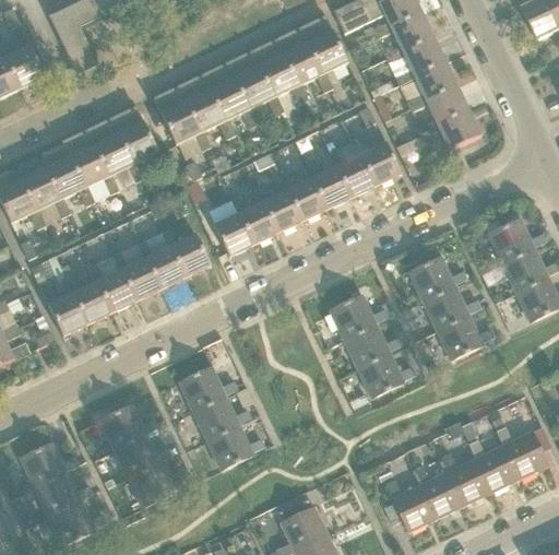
[(387,21),(390,27),(423,12),(416,0),(365,0),(336,13),(345,32),(383,13),(387,21)]
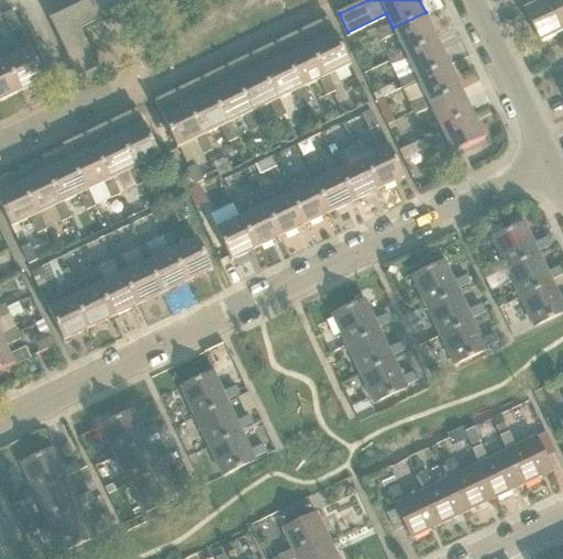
[(525,7),(540,39),(562,28),(562,20),(553,0),(538,0),(525,7)]
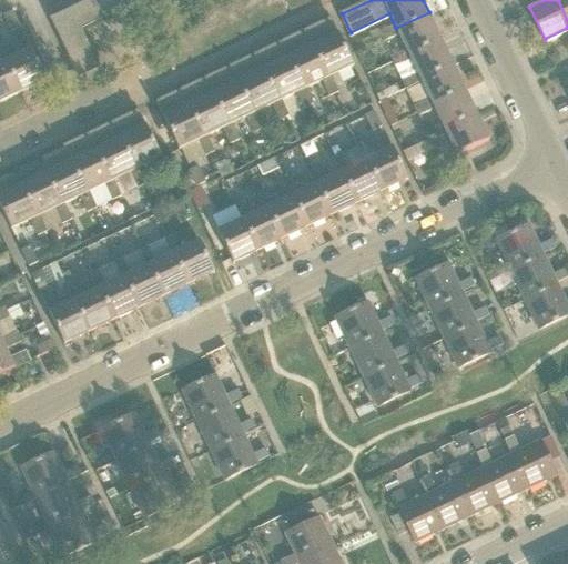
[(558,0),(567,20),(567,0),(558,0)]
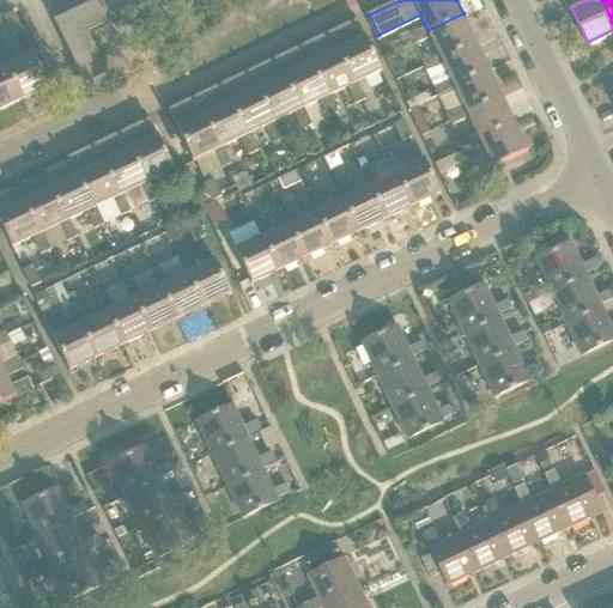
[(12,30),(23,25),(14,7),(4,12),(12,30)]
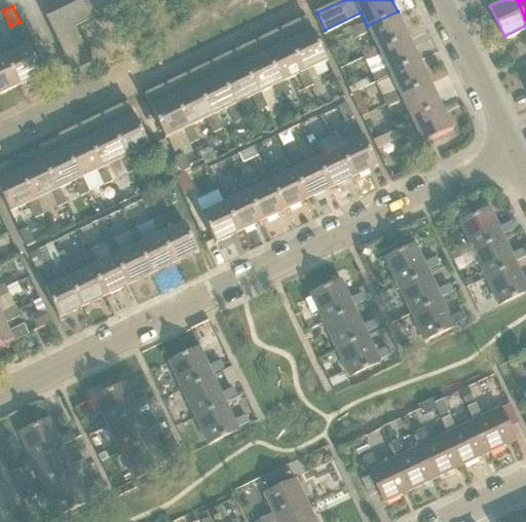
[(408,34),(398,11),(367,26),(364,20),(349,26),(354,35),(368,29),(375,43),(377,48),(408,34)]
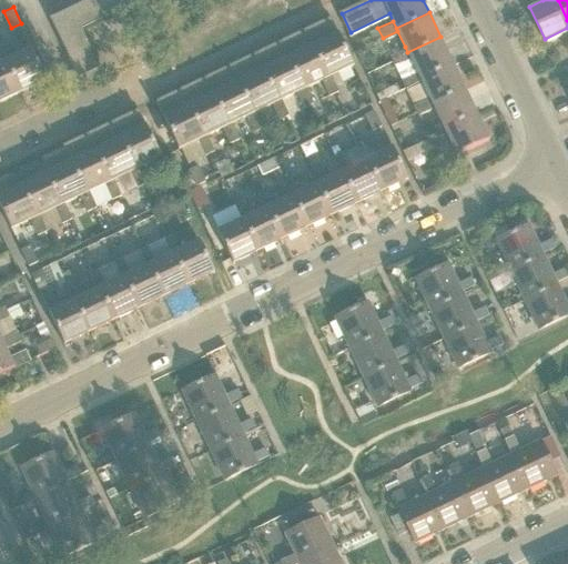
[(322,78),(328,93),(338,88),(331,73),(354,62),(338,30),(313,42),(328,74),(322,78)]
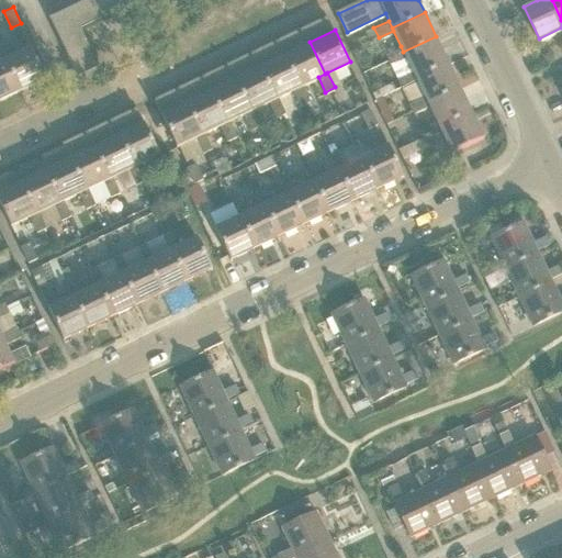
[(413,71),(415,77),(448,62),(436,36),(403,52),(401,46),(386,53),(391,63),(405,56),(413,71)]
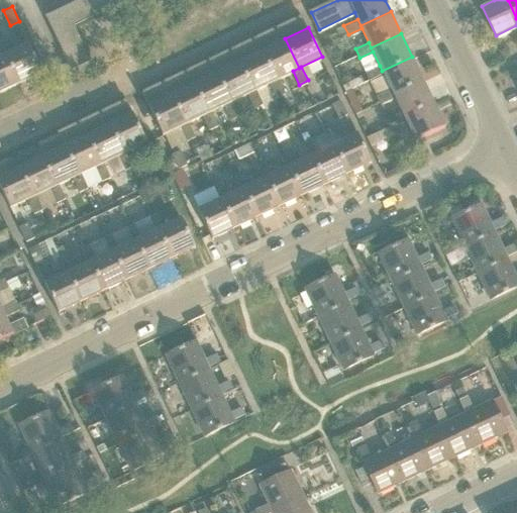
[(0,90),(19,82),(5,50),(8,47),(2,34),(0,35),(0,48),(2,53),(0,53),(0,90)]
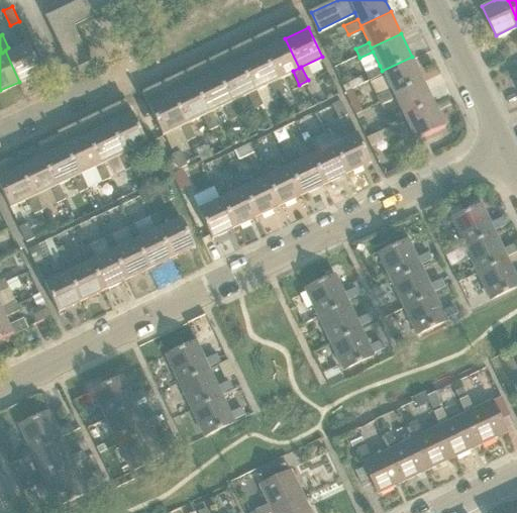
[(293,71),(299,68),(285,38),(263,49),(277,79),(270,82),(277,95),(285,91),(279,78),(293,71)]
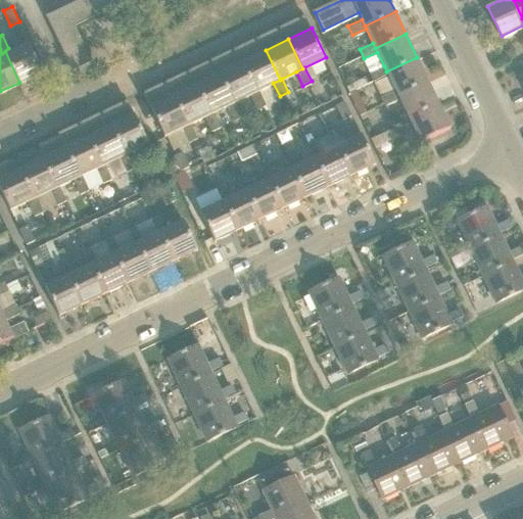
[(19,83),(43,72),(28,40),(8,48),(5,51),(19,83)]
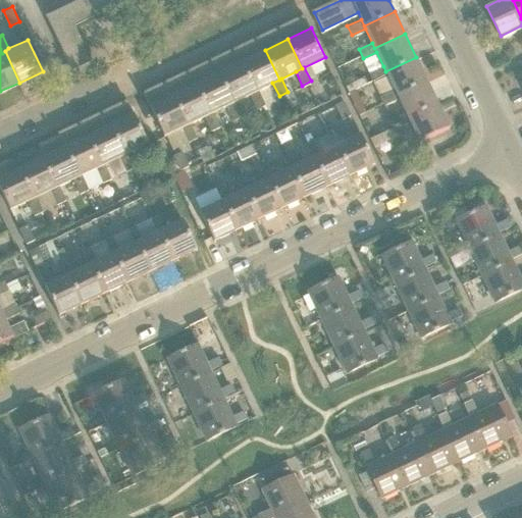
[(272,83),(279,80),(265,50),(242,60),(256,90),(250,93),(257,107),(265,103),(258,90),(272,83)]
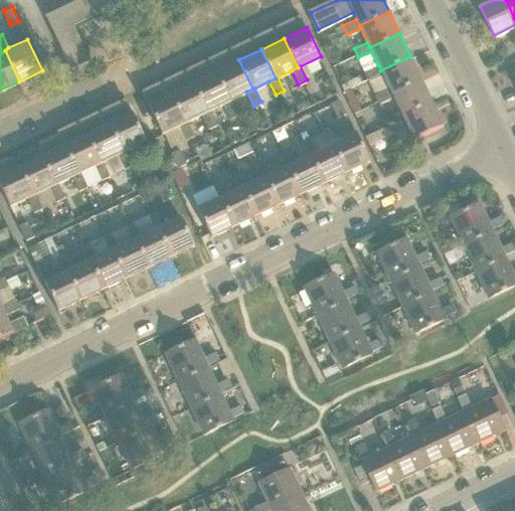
[(382,73),(388,88),(391,93),(421,78),(410,56),(380,70),(378,65),(364,71),(368,79),(382,73)]
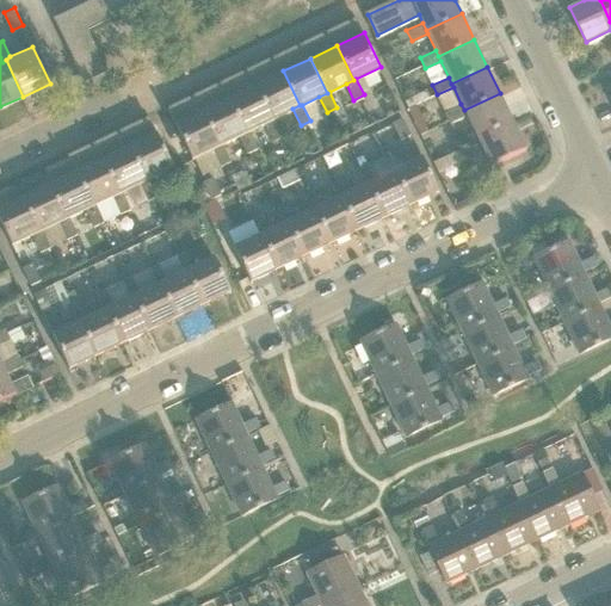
[(283,70),(257,84),(273,118),(266,122),(275,138),(283,134),(276,117),(292,109),(300,105),(283,70)]
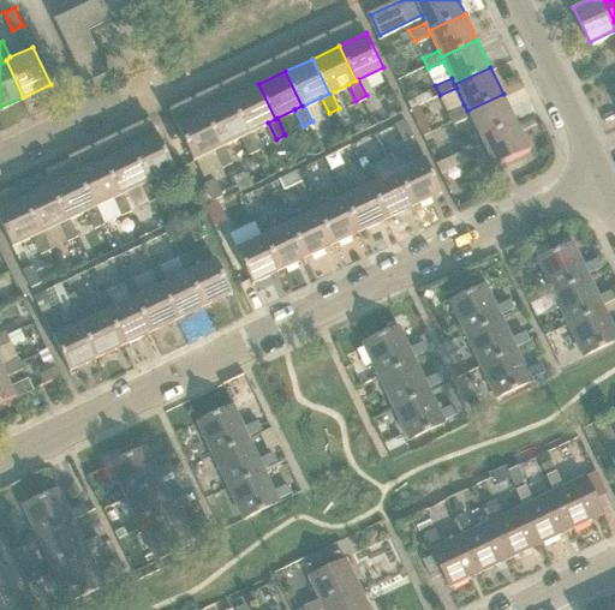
[(268,123),(275,119),(258,84),(231,97),(248,132),(240,136),(249,153),(258,148),(250,131),(268,123)]
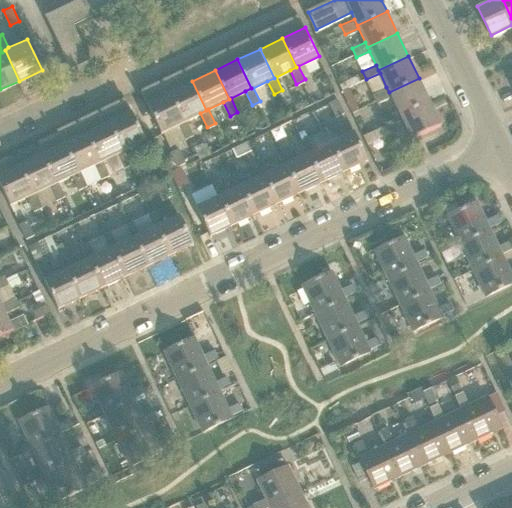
[(397,108),(400,115),(430,101),(419,78),(389,92),(386,87),(373,93),(377,101),(390,95),(397,108)]
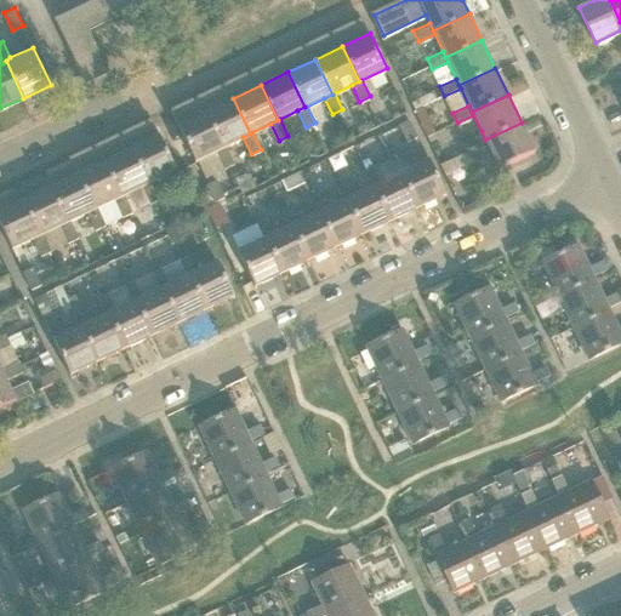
[(243,137),(250,133),(233,98),(206,112),(223,147),(216,150),(223,167),(233,163),(226,146),(243,137)]
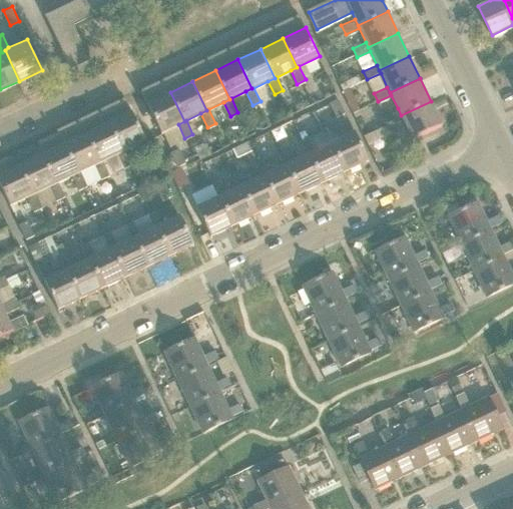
[(147,103),(161,132),(178,124),(184,121),(170,92),(147,103)]
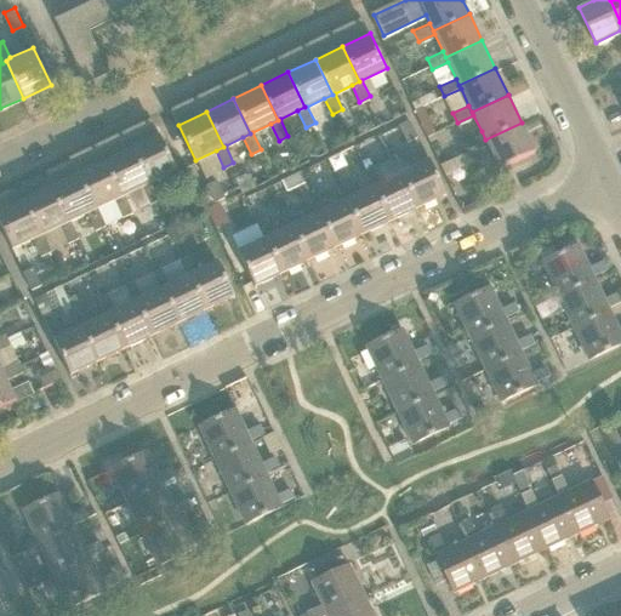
[(410,119),(399,124),(408,143),(420,138),(410,119)]
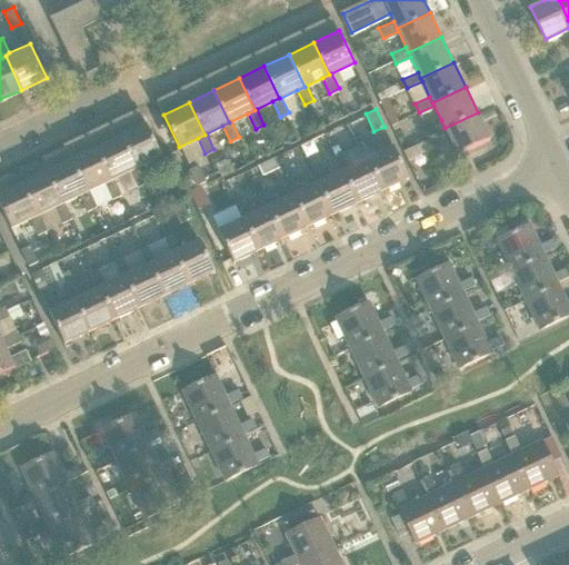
[(490,137),(478,112),(445,128),(441,120),(426,128),(431,138),(446,131),(456,152),(490,137)]
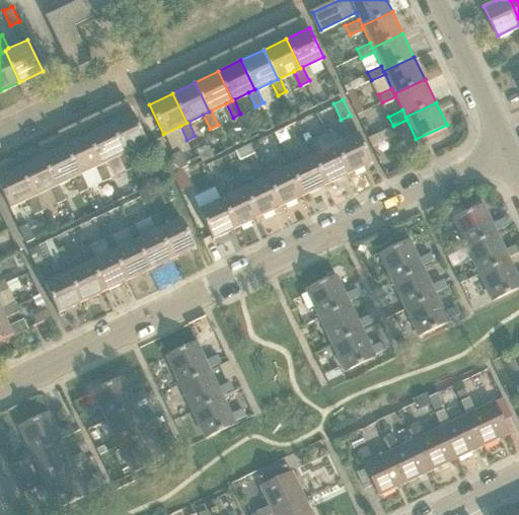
[(133,112),(110,123),(124,152),(119,154),(125,168),(134,164),(127,150),(147,141),(133,112)]
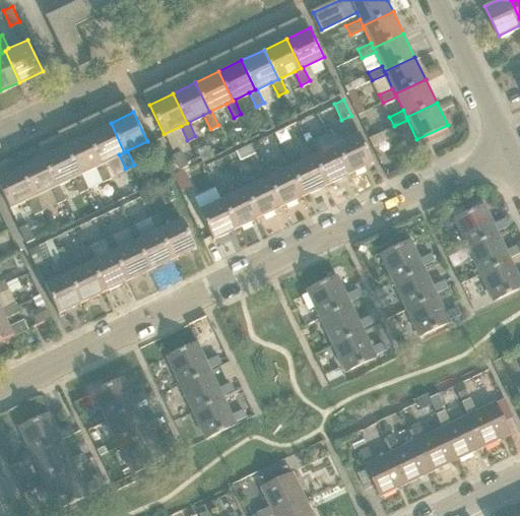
[(119,154),(124,152),(111,123),(87,134),(102,163),(96,166),(103,180),(111,176),(105,162),(119,154)]
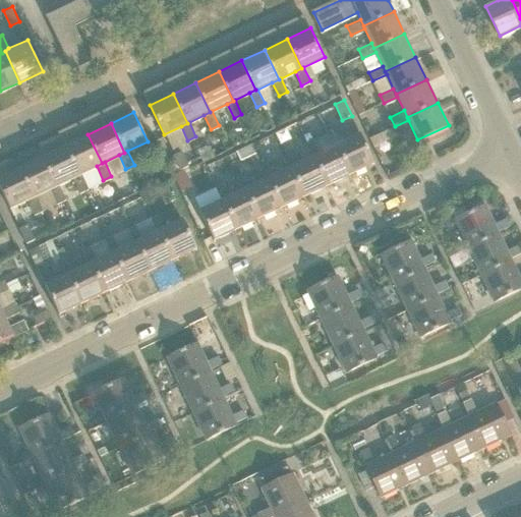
[(329,130),(335,144),(320,151),(314,155),(329,183),(351,173),(337,142),(343,140),(336,126),(329,130)]
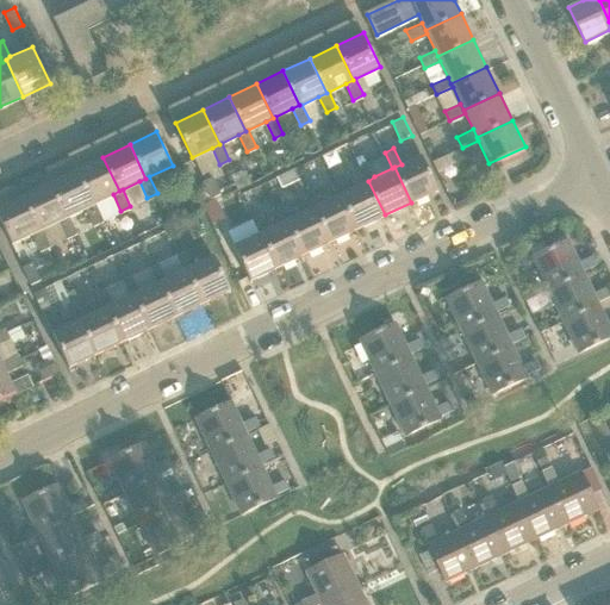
[(402,164),(394,167),(411,203),(437,189),(422,155),(402,164)]
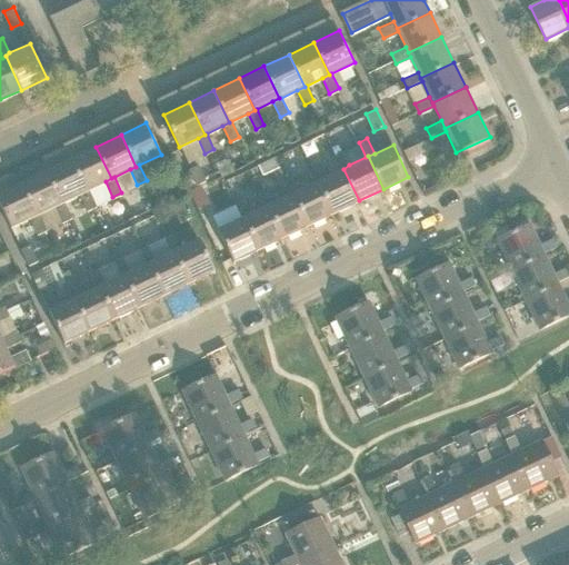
[(106,181),(111,178),(96,147),(71,158),(86,190),(80,194),(87,209),(97,205),(89,189),(106,181)]
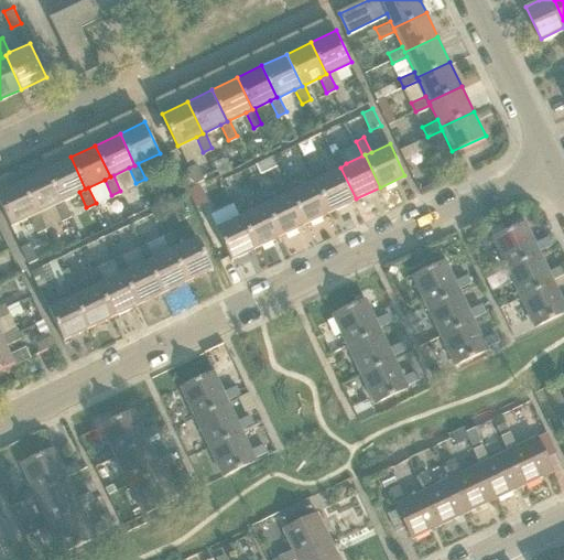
[(322,175),(315,179),(331,211),(356,198),(340,168),(346,163),(339,149),(329,153),(337,169),(322,175)]
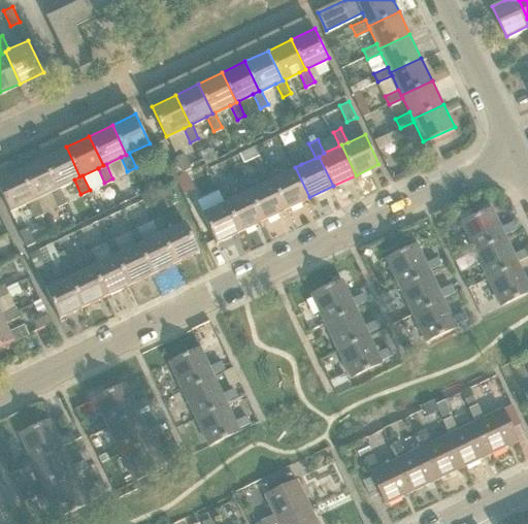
[(74,179),(79,176),(66,146),(42,158),(57,188),(51,191),(57,204),(66,200),(60,187),(74,179)]
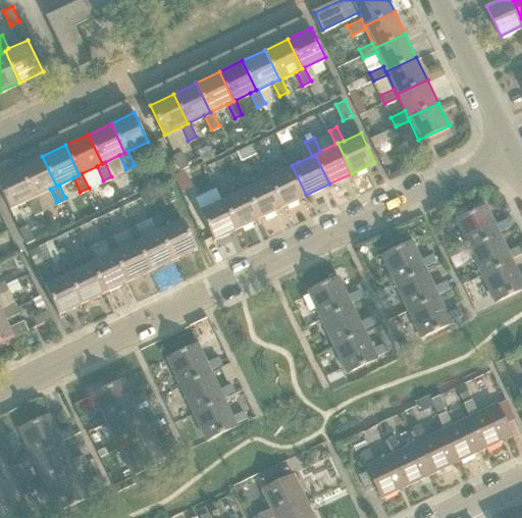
[(203,145),(197,148),(203,161),(206,160),(215,155),(211,147),(203,145)]
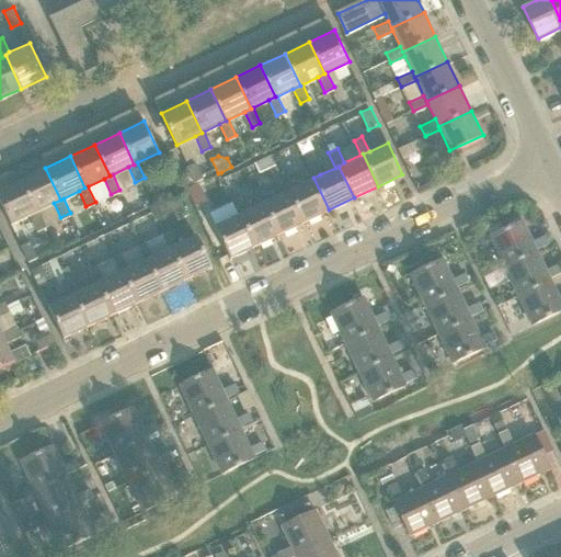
[(296,186),(289,190),(305,222),(329,209),(313,178),(320,174),(312,159),(305,163),(311,179),(296,186)]
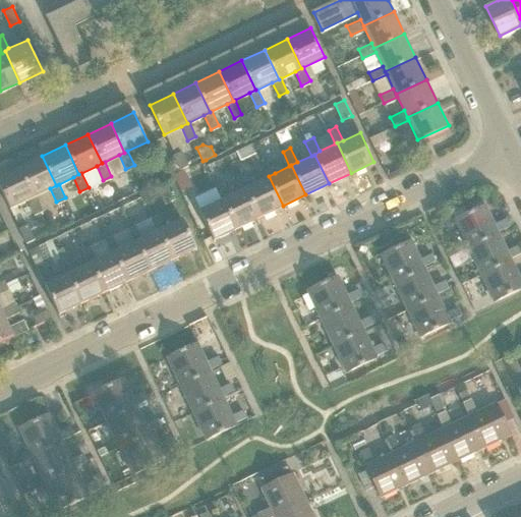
[(182,149),(173,154),(181,170),(190,165),(182,149)]
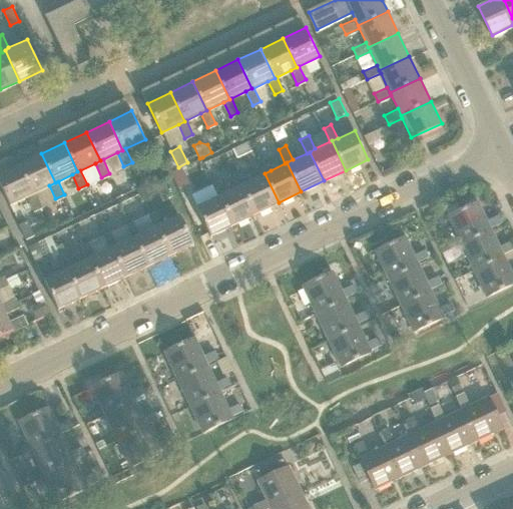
[(42,205),(35,191),(49,185),(55,182),(41,153),(19,164),(32,193),(27,195),(33,209),(42,205)]
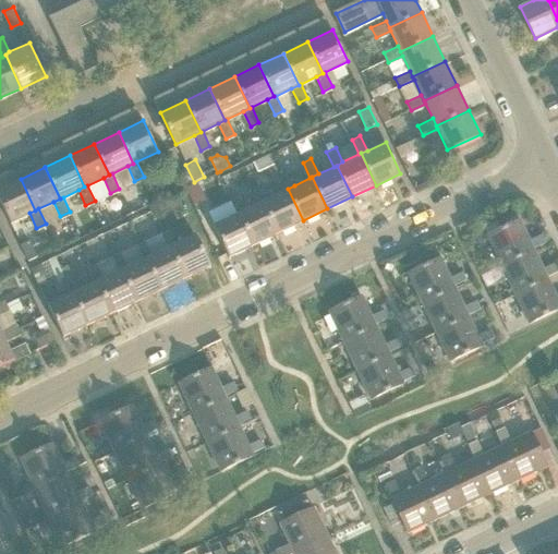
[(284,190),(270,197),(263,201),(278,232),(303,220),(288,189),(294,185),(288,170),(278,175),(284,190)]
